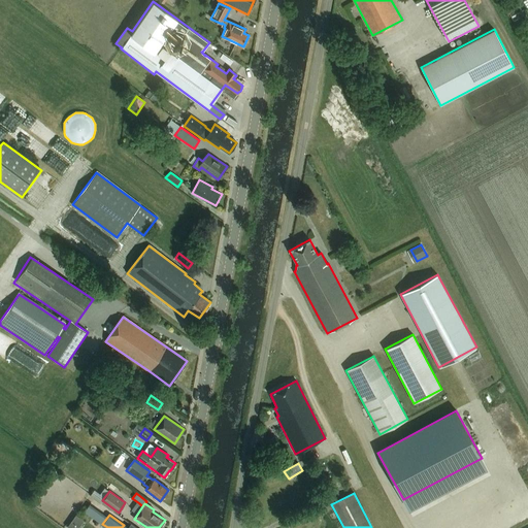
[(76,517),(73,522),(78,525),(81,521),(76,517)]
